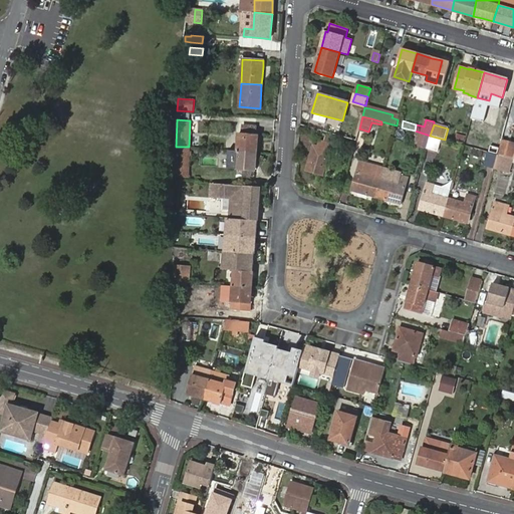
[(418,146),(427,148),(430,136),(418,132),(417,136),(421,137),(418,145),(418,146)]
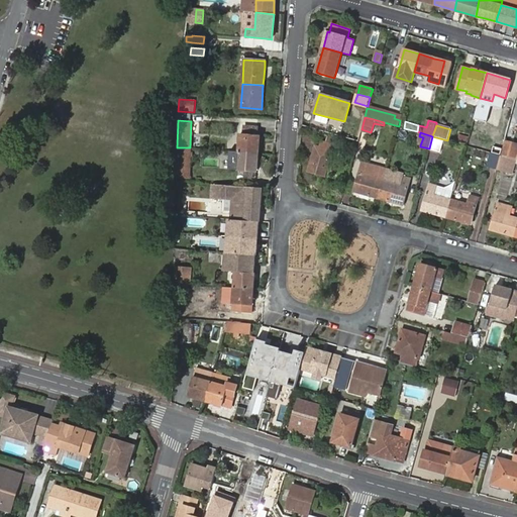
[(240,134),(239,151),(259,153),(260,135),(240,134)]
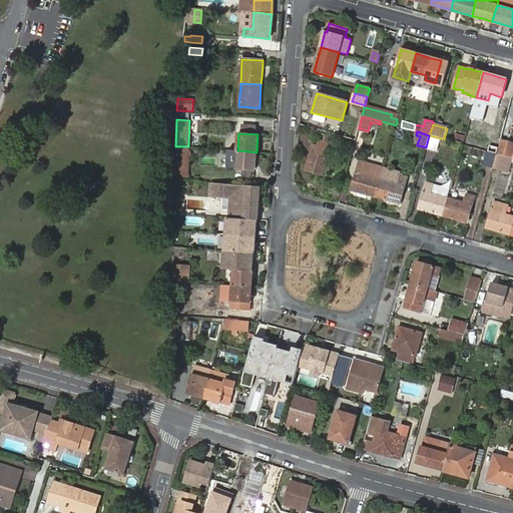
[(454,142),(463,144),(465,136),(457,133),(454,142)]
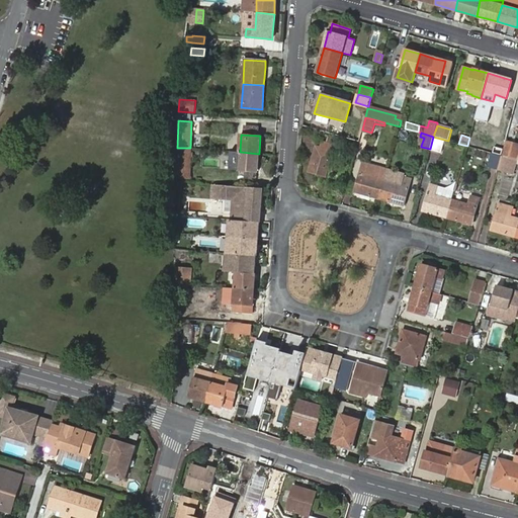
[(319,152),(316,151),(309,172),(325,177),(330,160),(333,152),(334,146),(337,146),(339,140),(328,136),(326,143),(322,142),(320,148),(319,152)]
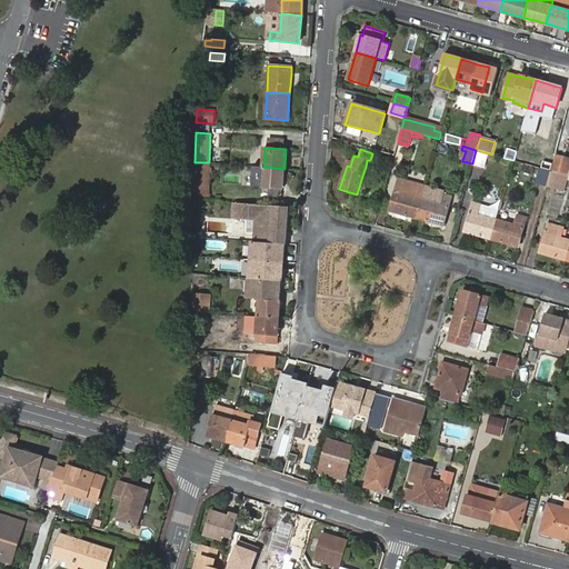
[(476,150),(472,163),(485,167),(488,153),(476,150)]
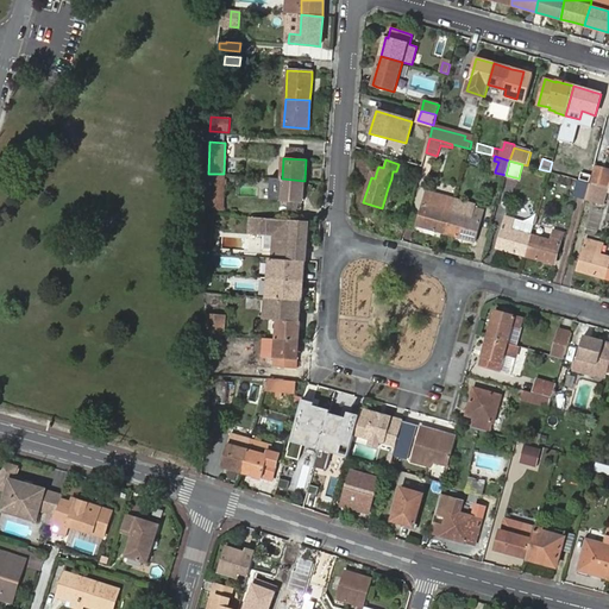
[(608,169),(595,165),(590,183),(607,188),(608,177),(608,169)]
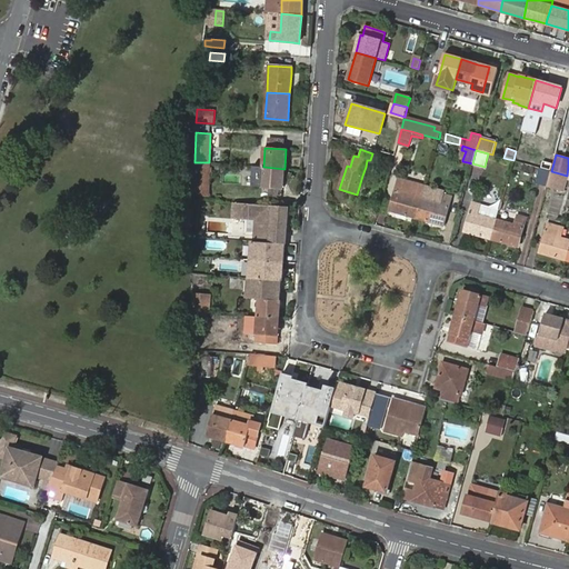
[(209,162),(195,162),(193,195),(193,196),(209,196),(209,162)]
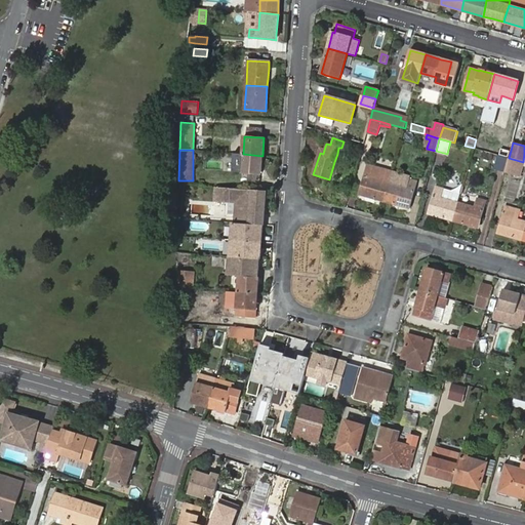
[(243,154),(235,154),(234,165),(234,171),(242,171),(261,173),(263,156),(243,154)]
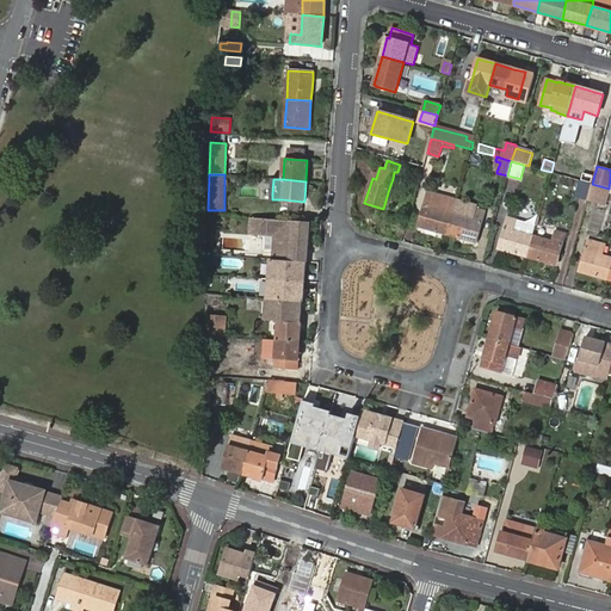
[(575,197),(587,199),(592,184),(580,180),(575,197)]
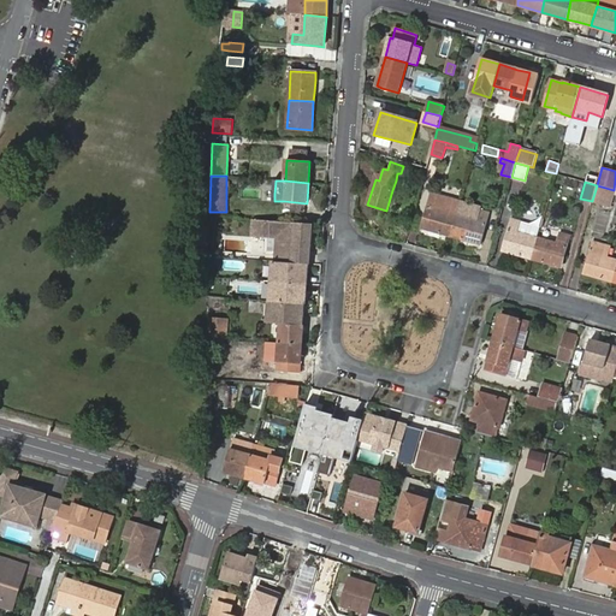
[(597,185),(592,201),(610,207),(615,190),(614,190),(597,185)]
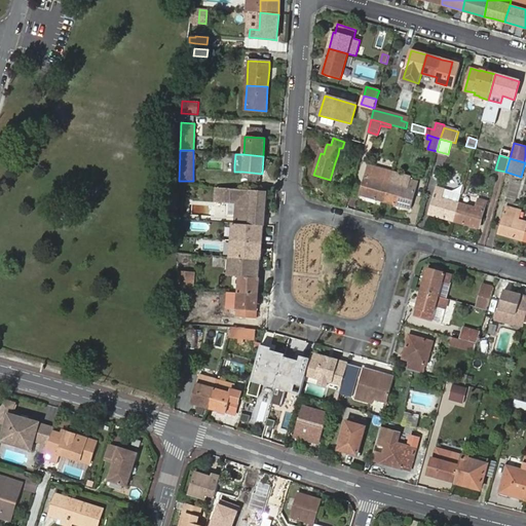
[(365,196),(385,201),(389,184),(392,173),(368,165),(368,167),(362,189),(366,190),(365,196)]
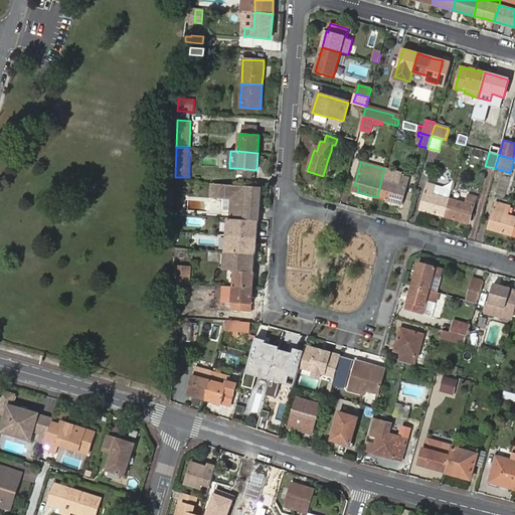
[(381,180),(377,197),(397,203),(401,204),(403,198),(408,178),(401,176),(398,185),(381,180)]
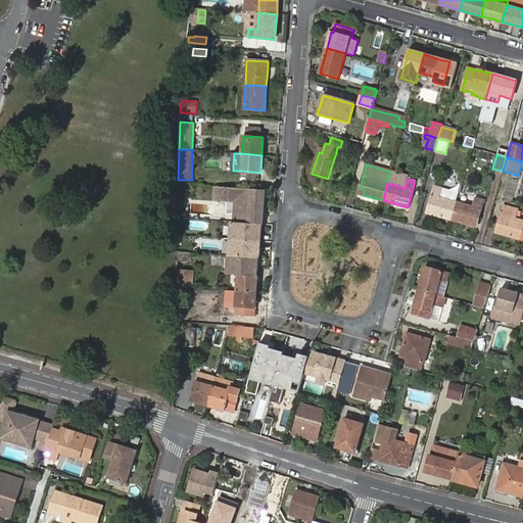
[(263,224),(265,190),(217,186),(216,199),(237,200),(235,222),(237,222),(256,224),(263,224)]
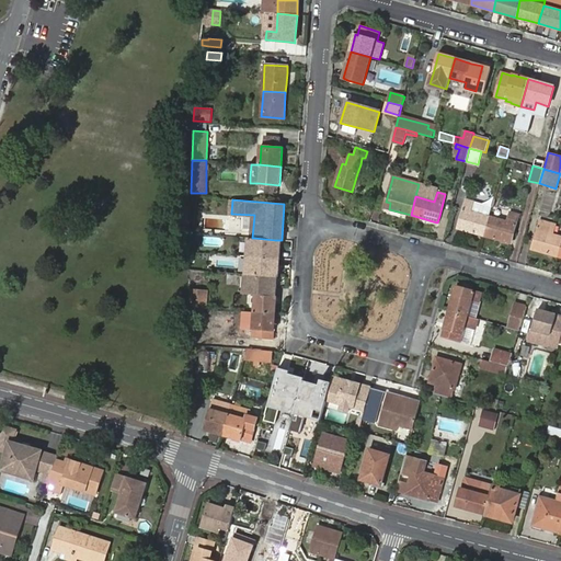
[(462,230),(484,236),(490,217),(480,214),(483,205),(466,199),(459,222),(458,228),(462,230)]
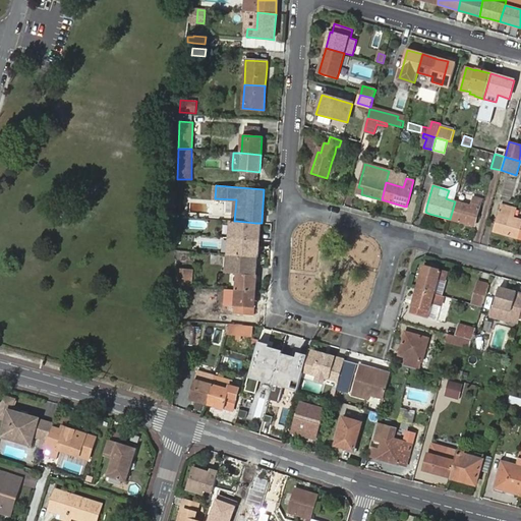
[(455,201),(450,219),(470,225),(474,226),(476,220),(482,199),(474,196),(471,206),(455,201)]
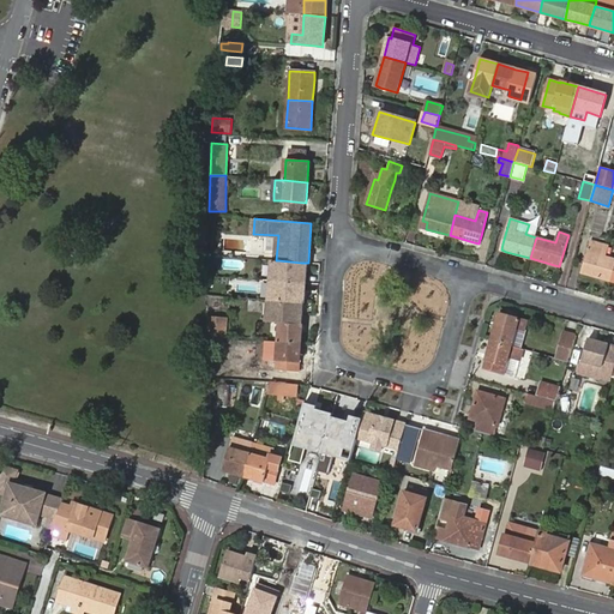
[(582,272),(612,281),(613,269),(613,259),(611,258),(605,257),(601,256),(602,252),(599,251),(600,244),(590,241),(582,272)]
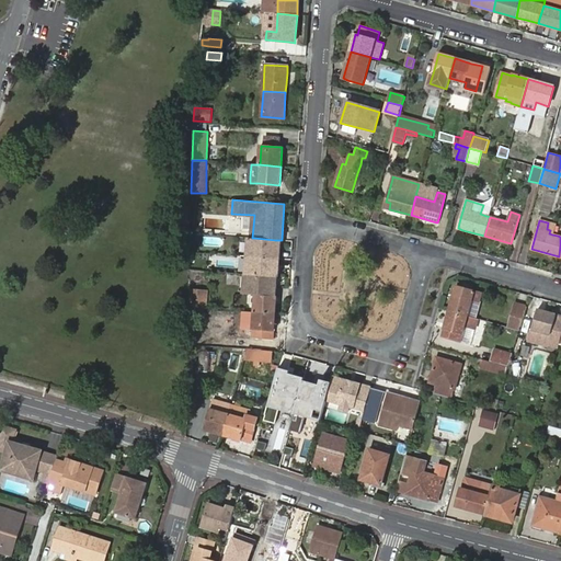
[(254,238),(249,238),(248,256),(245,274),(278,277),(281,259),(282,240),(275,240),(254,238)]
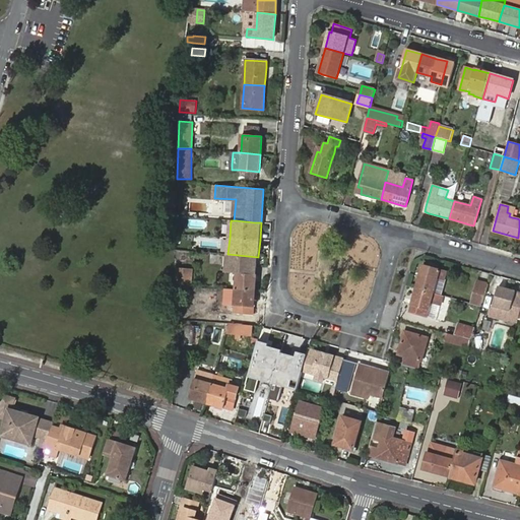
[(419,276),(416,288),(433,294),(438,277),(444,279),(446,272),(440,270),(428,267),(424,265),(419,276)]
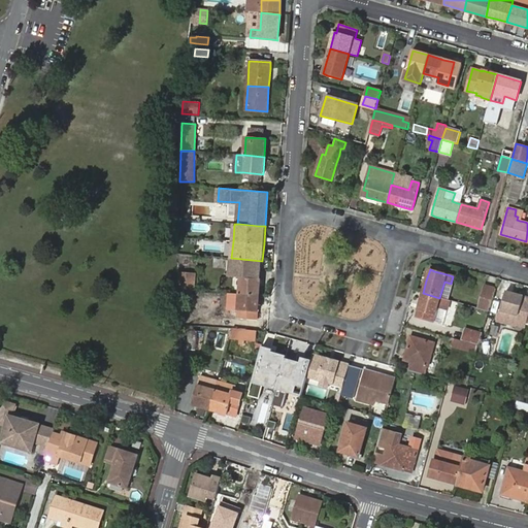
[(179,279),(178,290),(179,290),(194,291),(195,274),(180,273),(179,279)]
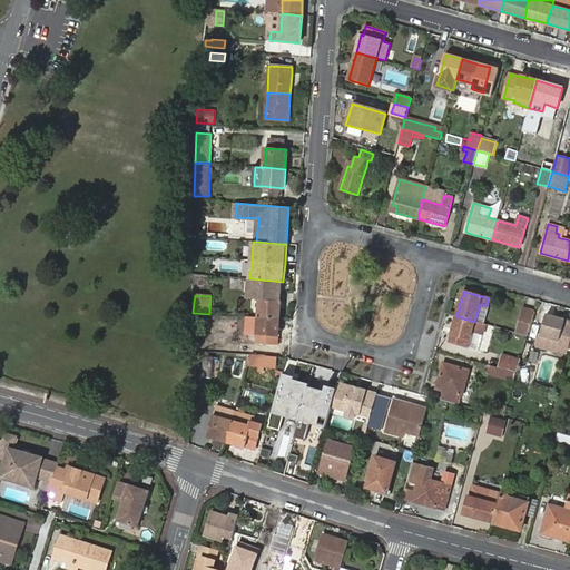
[(259,300),(258,317),(279,320),(281,302),(259,300)]
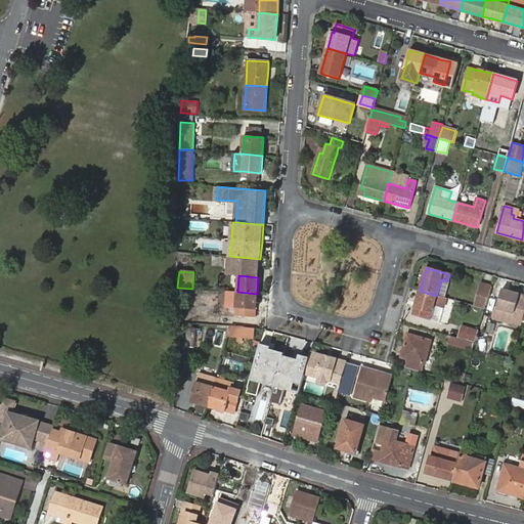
[(441,279),(436,296),(443,298),(447,281),(441,279)]
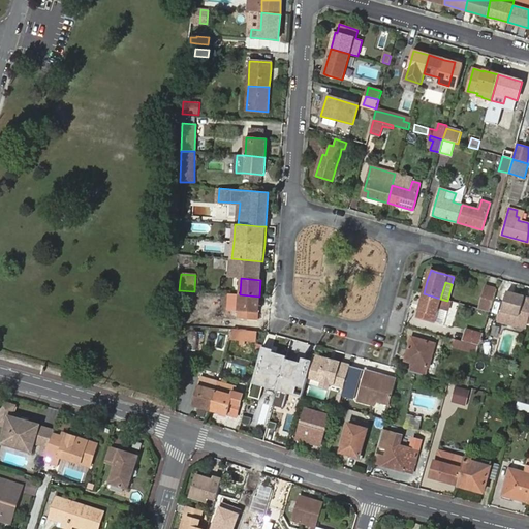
[(487,286),(479,310),(490,312),(496,288),(487,286)]
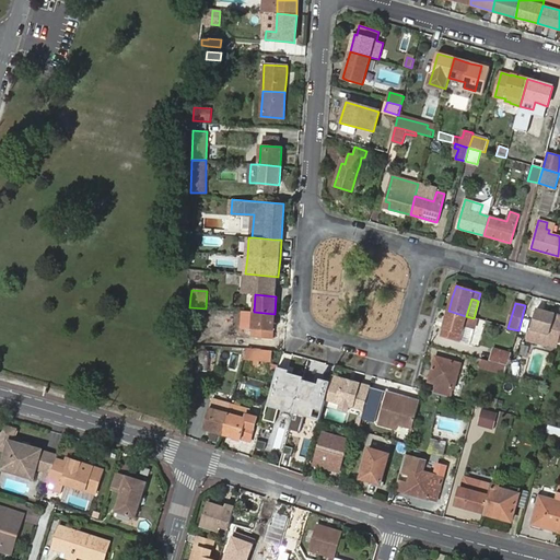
[(559,315),(556,314),(537,310),(532,329),(549,334),(546,342),(558,346),(558,343),(559,336),(559,315)]
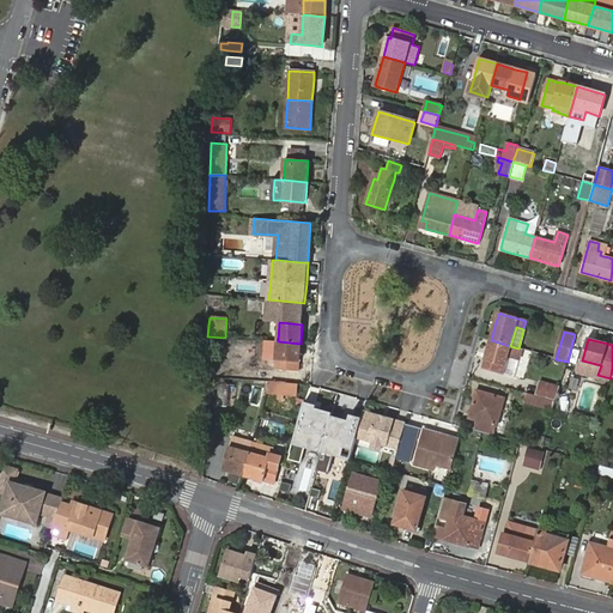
[(510,346),(491,340),(486,359),(484,368),(503,372),(505,365),(508,356),(520,359),(522,350),(520,349),(519,349),(510,346)]
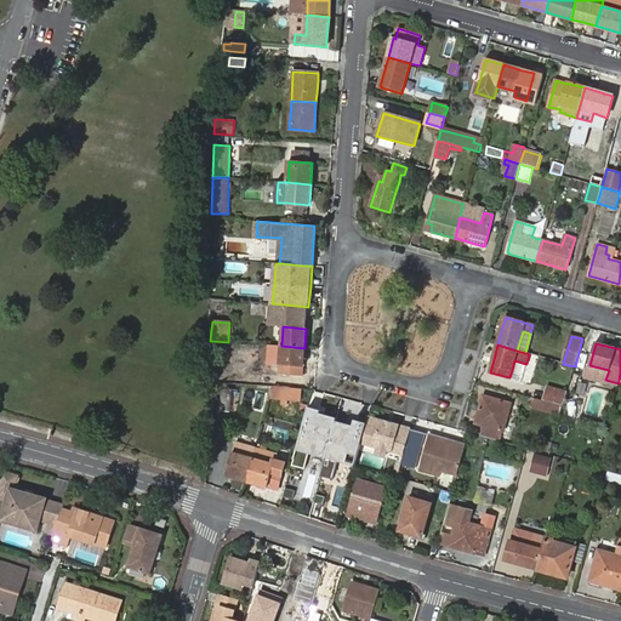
[(305,348),(281,346),(280,365),(280,375),(302,376),(303,366),(305,348)]
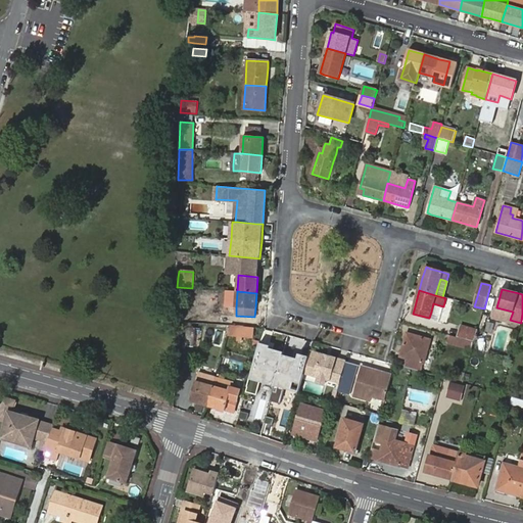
[(462,326),(459,337),(474,342),(477,331),(462,326)]
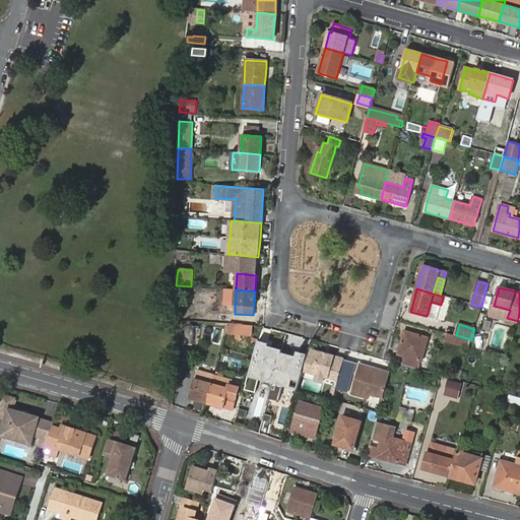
[(186,325),(185,334),(184,343),(193,344),(195,326),(186,325)]
